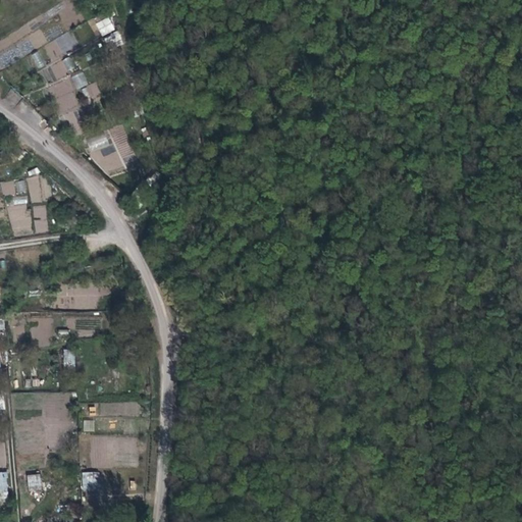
[(108,16),(95,23),(101,37),(115,30),(108,16)]
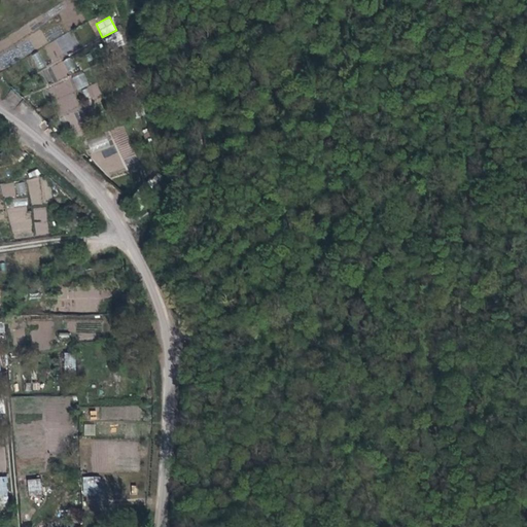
[(104,39),(110,50),(125,42),(118,31),(104,39)]
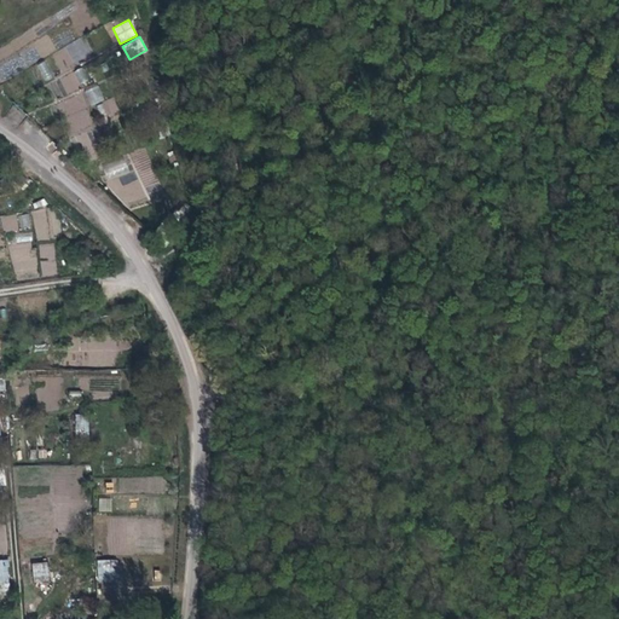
[(52,53),(61,73),(74,67),(70,61),(88,52),(82,40),(52,53)]
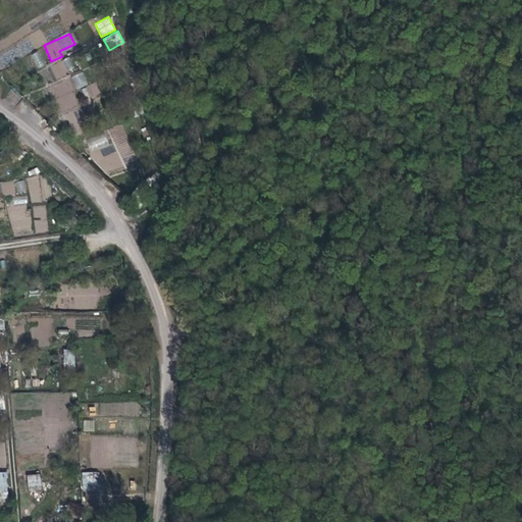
[(40,50),(31,54),(38,69),(46,65),(40,50)]
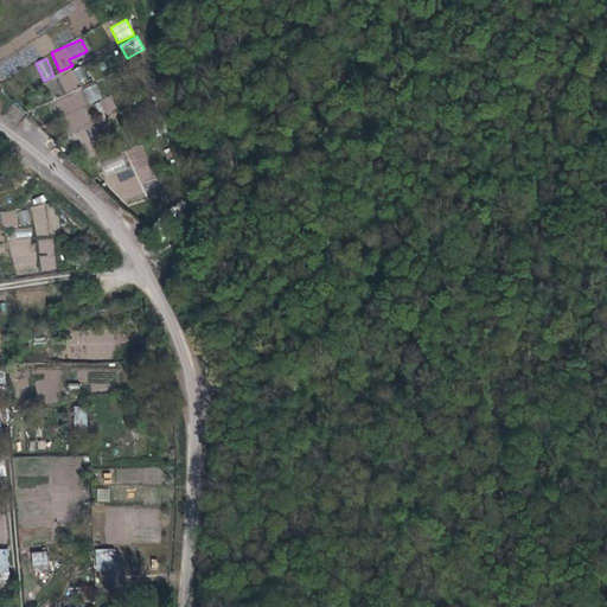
[(65,94),(81,84),(72,69),(57,78),(65,94)]
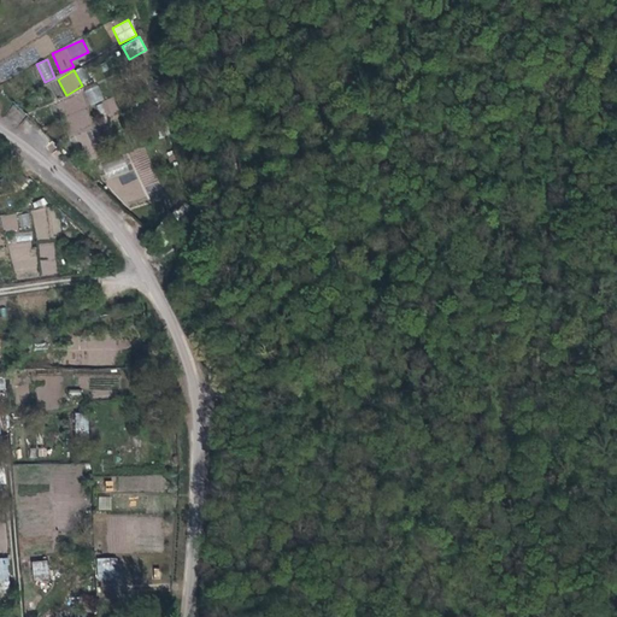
[(89,105),(104,101),(99,86),(84,89),(89,105)]
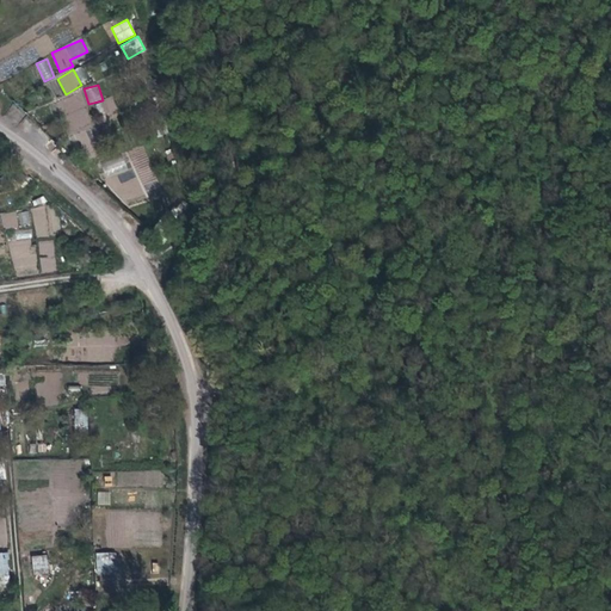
[(69,136),(94,127),(81,92),(55,102),(69,136)]
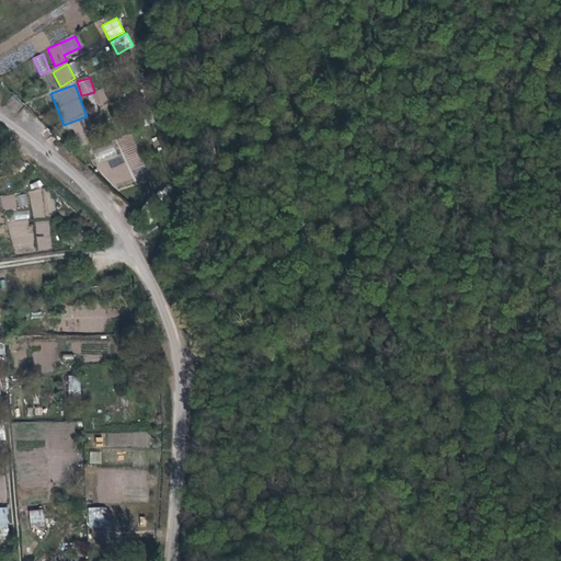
[(93,92),(98,105),(109,101),(103,88),(93,92)]
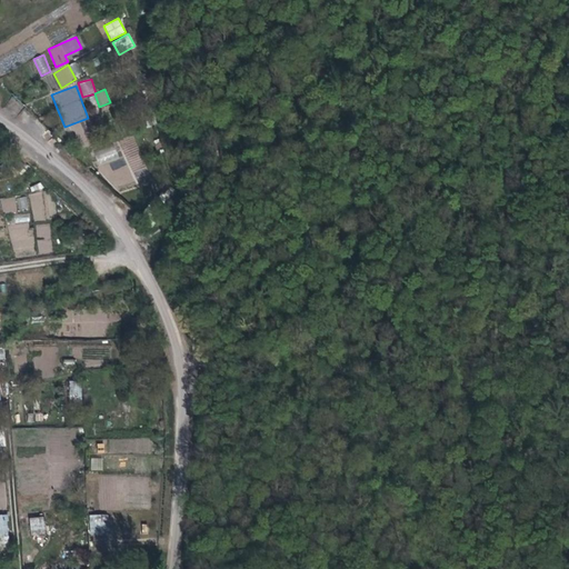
[(95,149),(97,161),(117,157),(115,145),(95,149)]
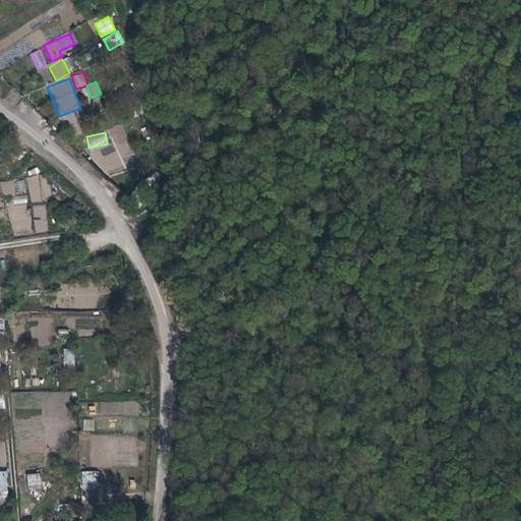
[(122,155),(131,151),(126,141),(117,146),(122,155)]
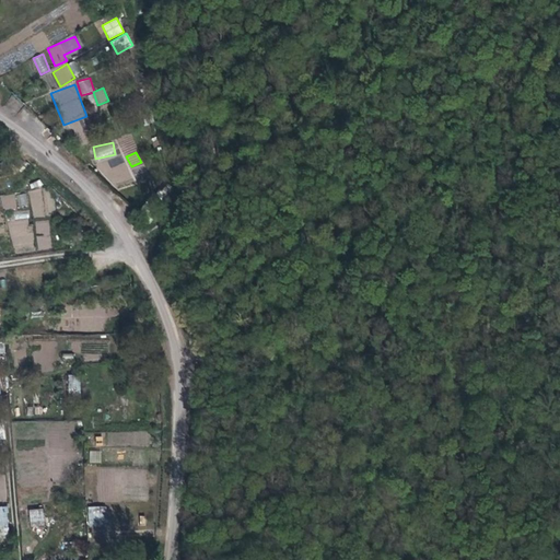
[(51,188),(31,189),(32,216),(53,214),(51,188)]
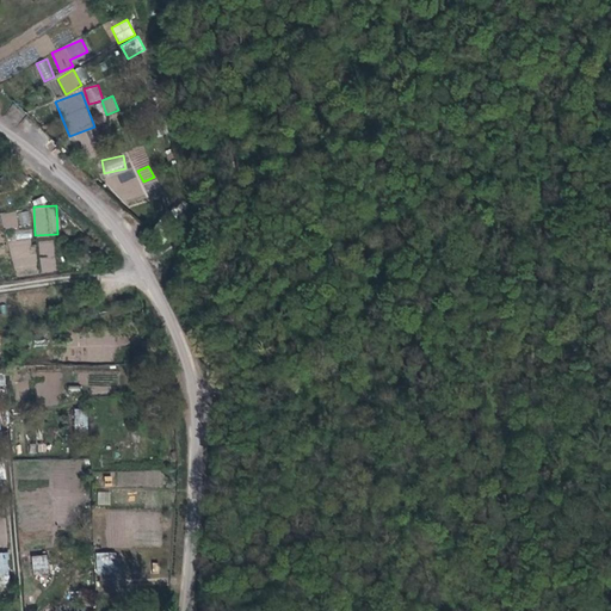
[(16,211),(0,214),(2,229),(18,227),(16,211)]
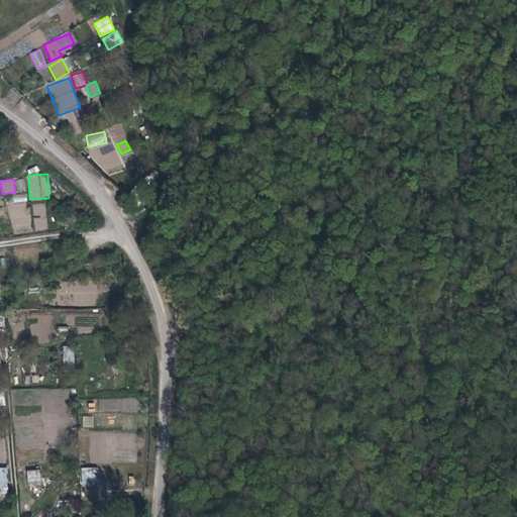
[(16,192),(25,191),(24,179),(15,180),(16,192)]
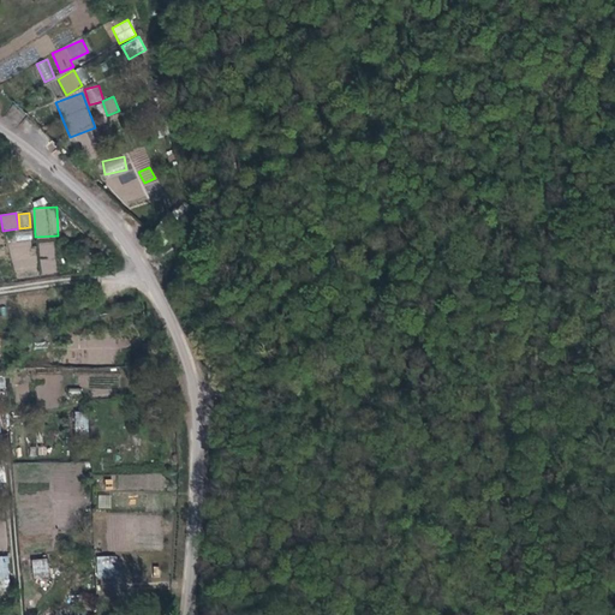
[(16,242),(33,239),(31,231),(16,233),(16,242)]
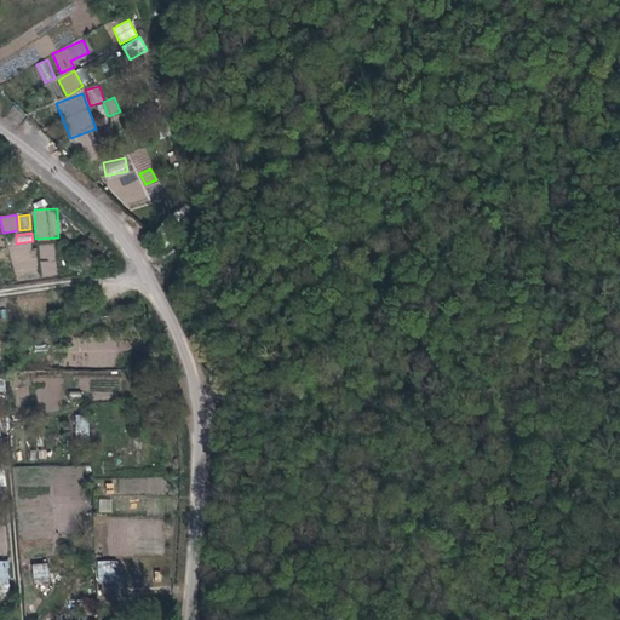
[(39,245),(41,277),(57,276),(55,244),(39,245)]
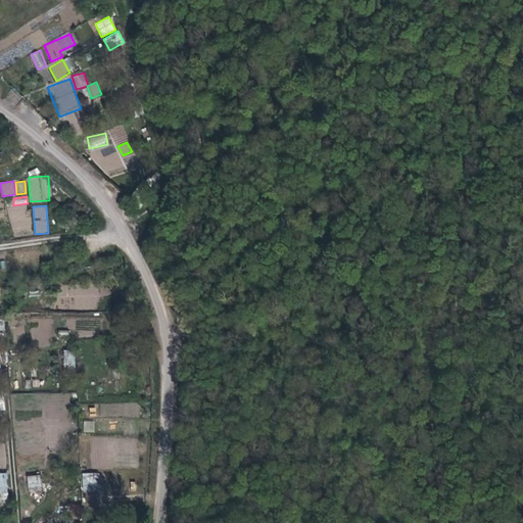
[(63,369),(75,370),(76,350),(64,350),(63,369)]
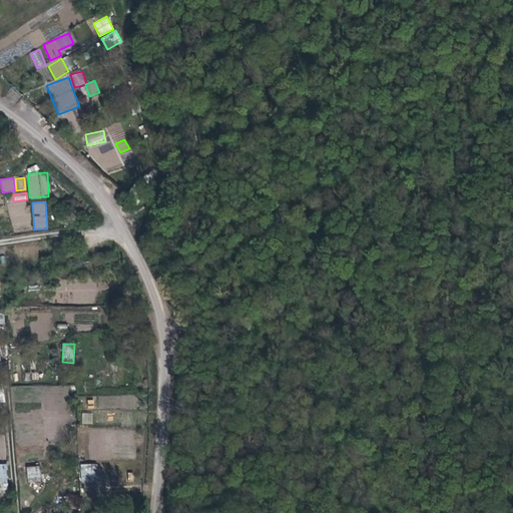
[(82,413),(82,424),(91,424),(92,414),(82,413)]
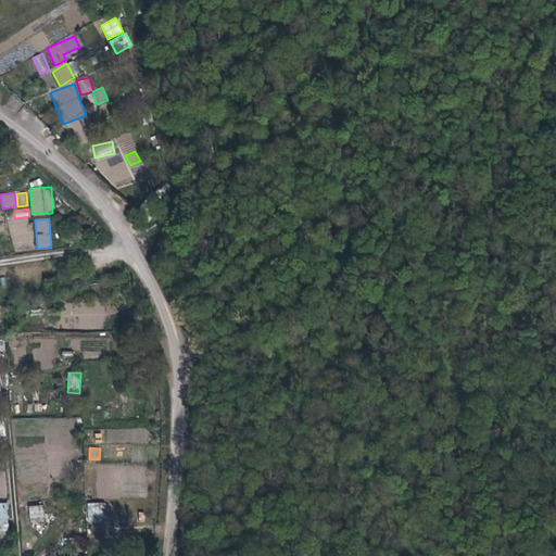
[(88,522),(105,522),(105,503),(88,503),(88,522)]
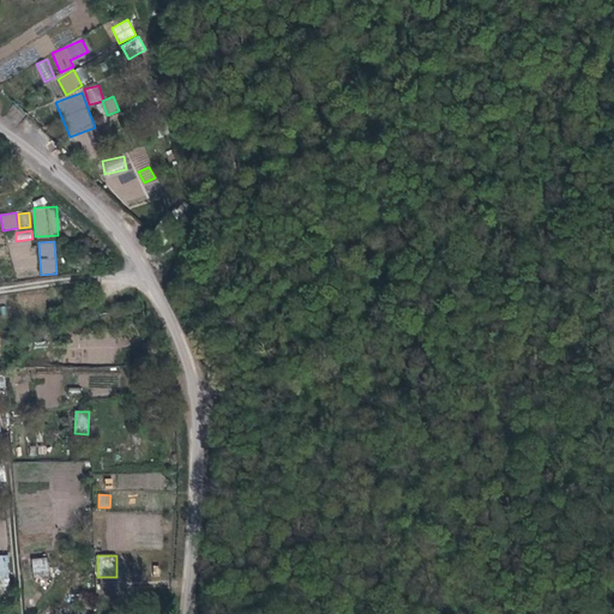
[(32,577),(48,576),(47,557),(31,558),(32,577)]
